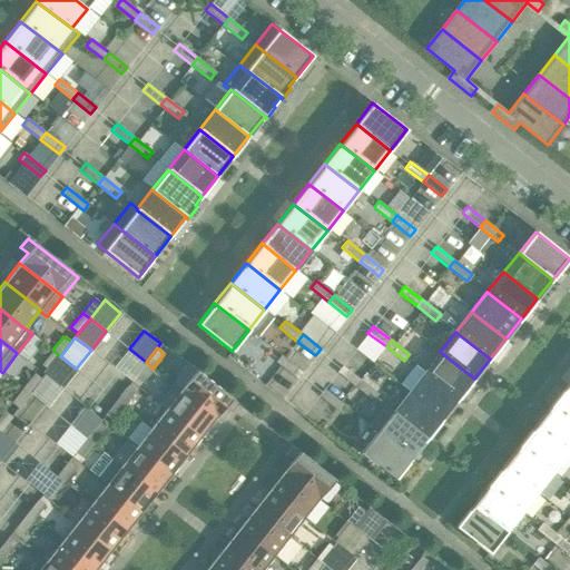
[(134,376),(146,362),(129,349),(115,367),(130,381),(134,376)]
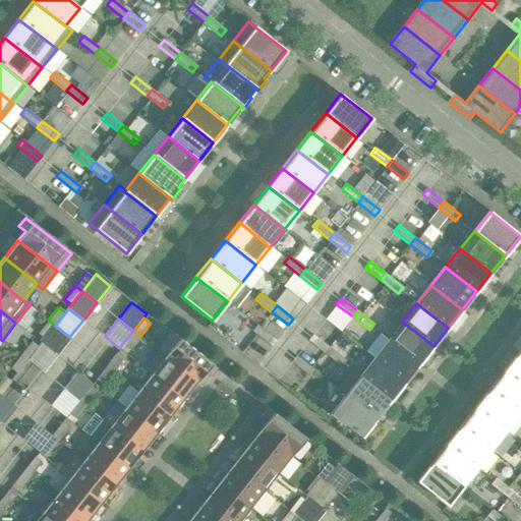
[(44,339),(55,326),(48,320),(38,334),(44,339)]
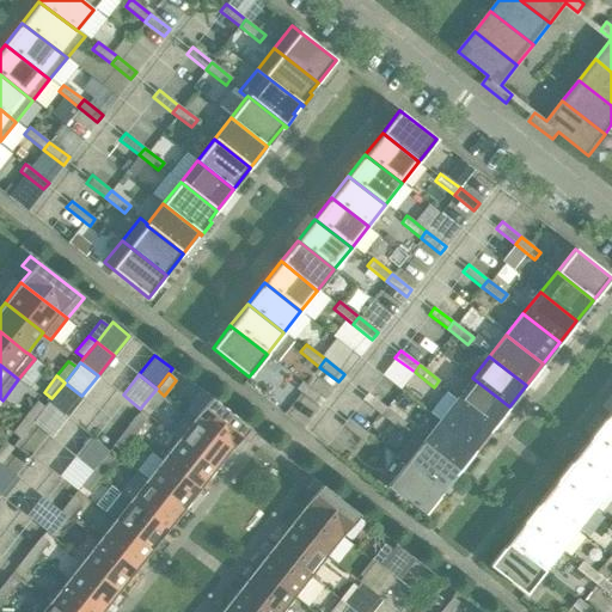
[(509,407),(472,378),(456,399),(493,428),(509,407)]
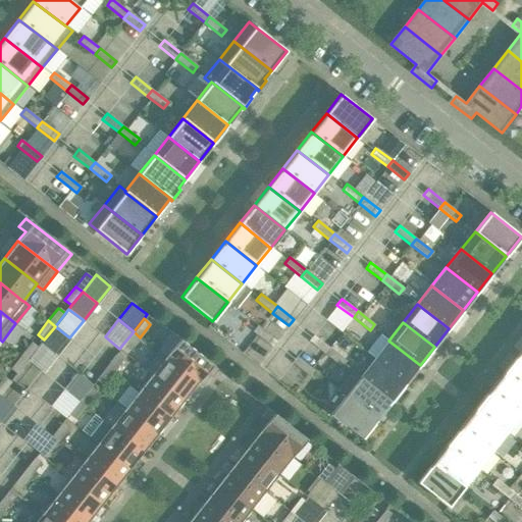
[(276,341),(260,328),(257,325),(252,331),(272,347),(276,341)]
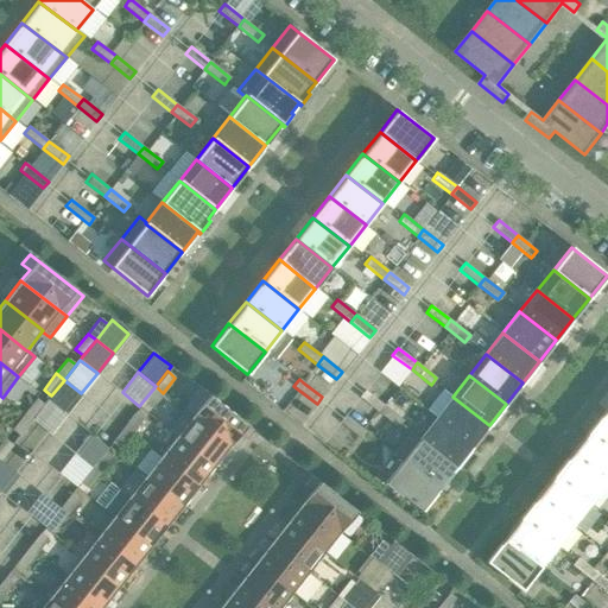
[(81,393),(64,380),(51,396),(48,400),(65,413),(81,393)]
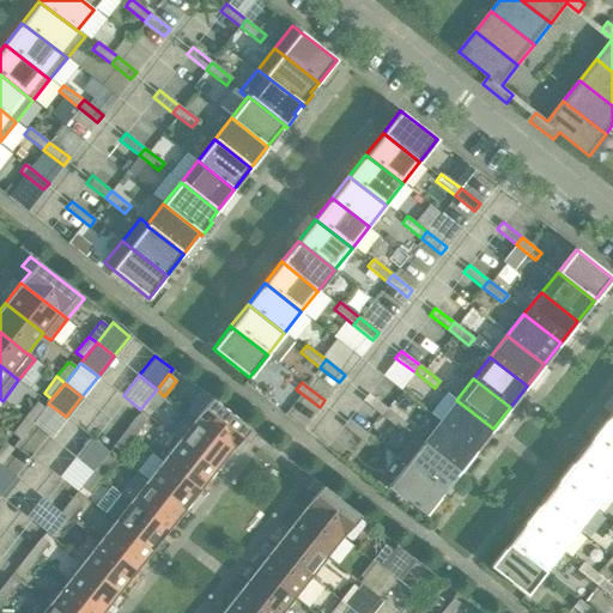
[(152,412),(164,396),(157,389),(144,405),(152,412)]
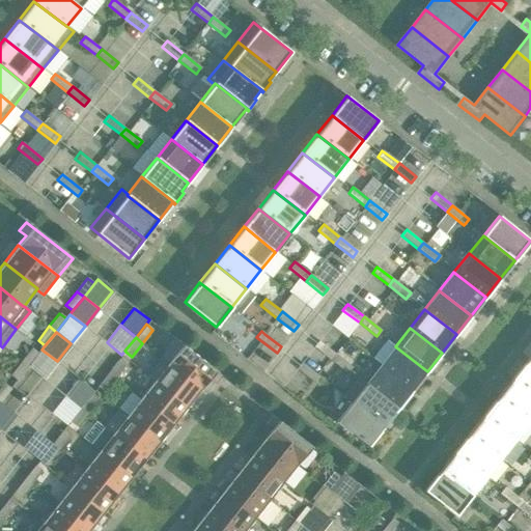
[(335,354),(318,340),(313,346),(330,360),(335,354)]
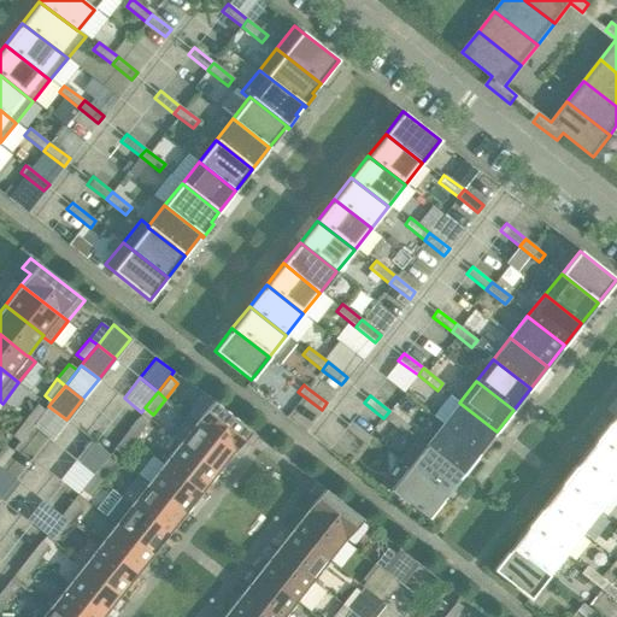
[(258,436),(212,400),(195,422),(233,452),(242,441),(250,447),(258,436)]
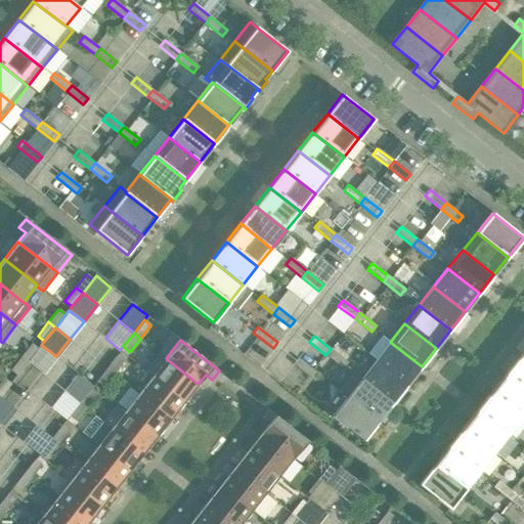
[(422,366),(390,342),(376,360),(406,385),(422,366)]
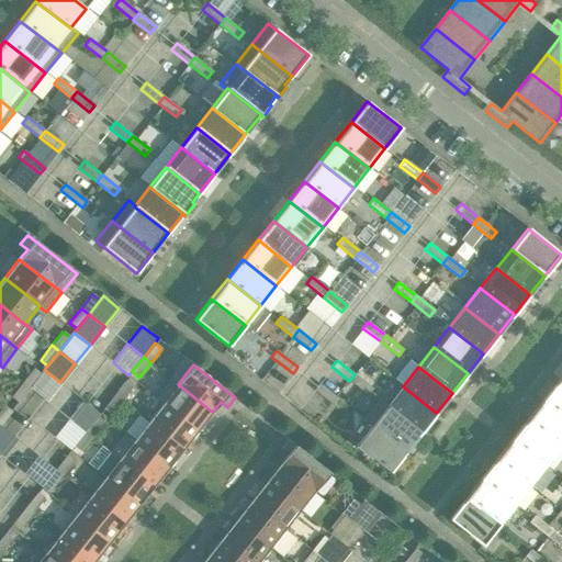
[(30,389),(41,374),(33,369),(22,382),(30,389)]
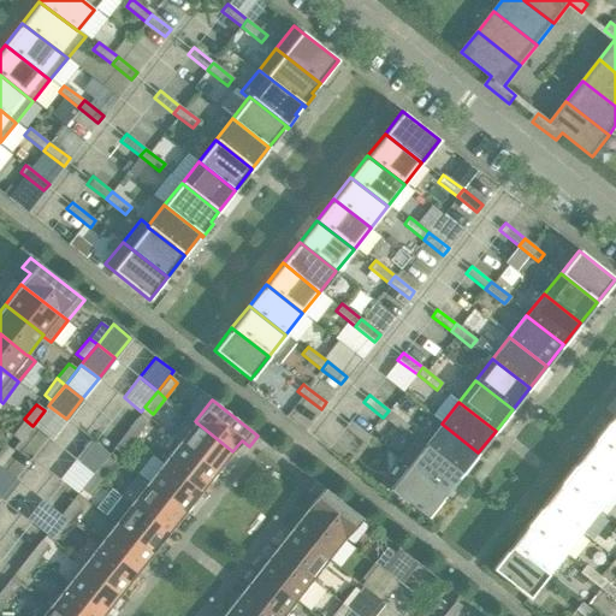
[(45,410),(33,426),(49,439),(66,419),(48,406),(45,410)]
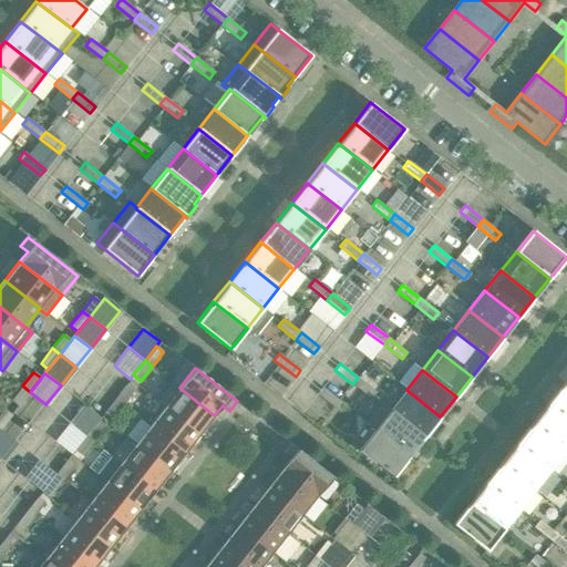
[(377,392),(358,378),(352,384),(371,399),(377,392)]
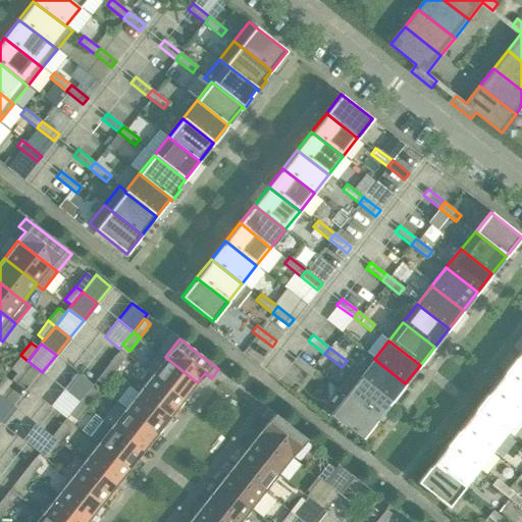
[(197,382),(165,357),(159,351),(144,370),(151,375),(151,374),(184,400),(197,382)]
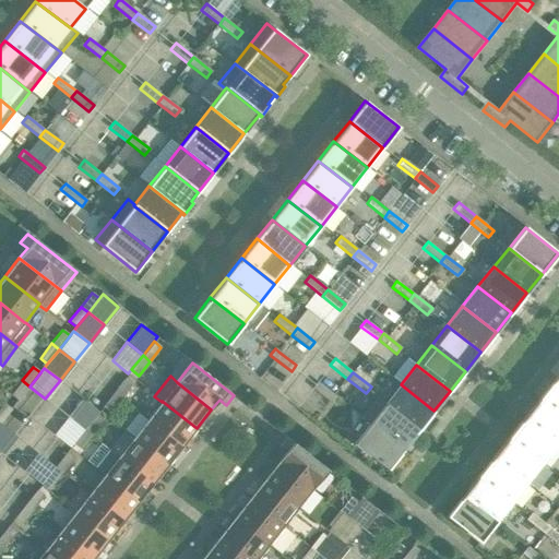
[(121,399),(132,384),(125,379),(114,392),(121,399)]
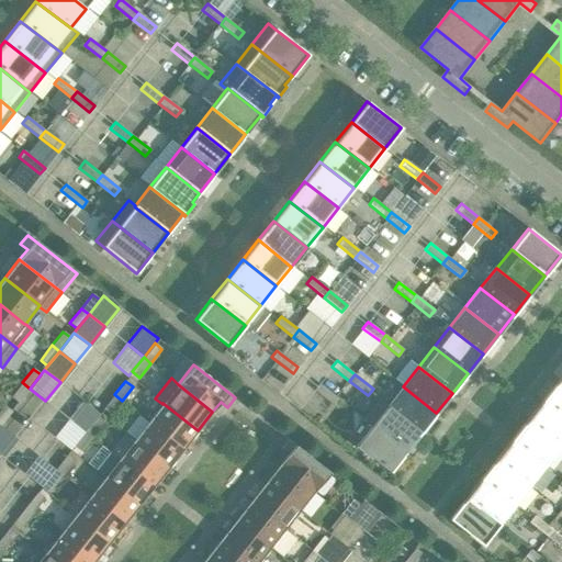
[(561,383),(558,381),(542,400),(561,415),(561,383)]
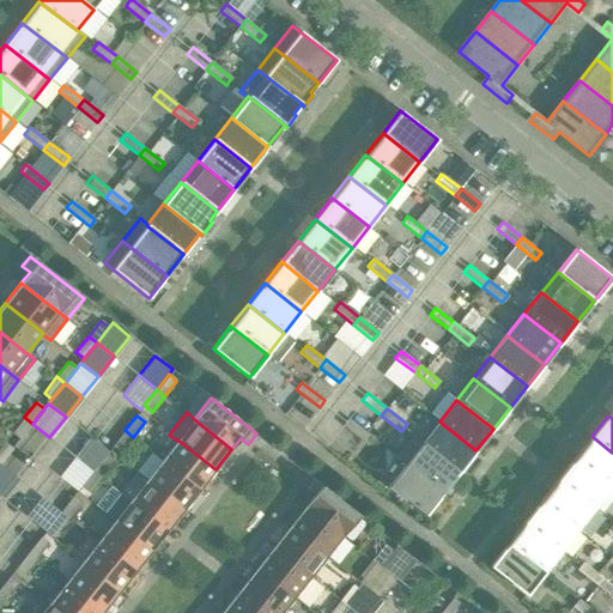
[(20,439),(32,424),(24,417),(12,434),(20,439)]
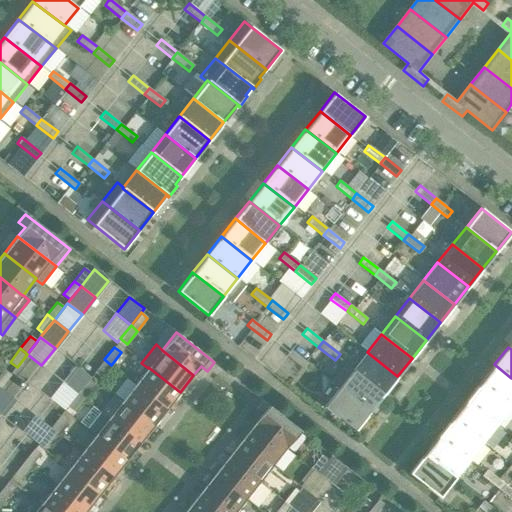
[(310,365),(290,349),(286,355),(305,371),(310,365)]
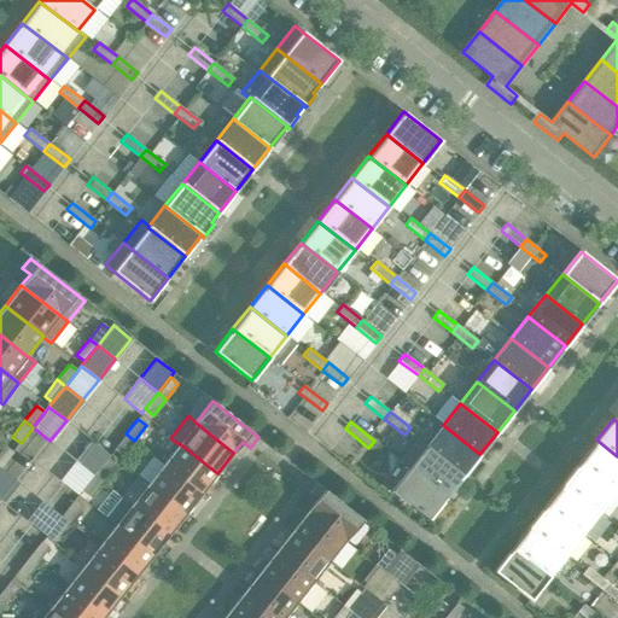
[(479,454),(443,425),(426,447),(462,476),(479,454)]
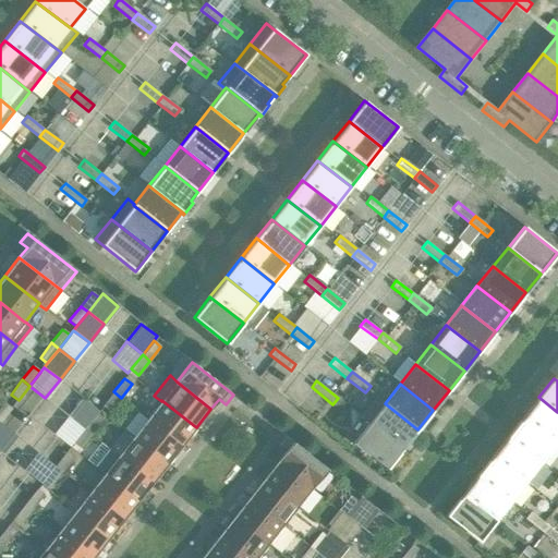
[(109,412),(121,398),(113,391),(102,405),(109,412)]
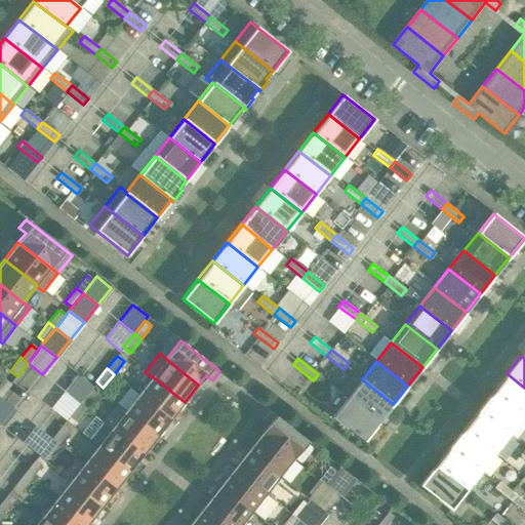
[(524,413),(524,388),(507,373),(491,392),(523,416),(524,413)]
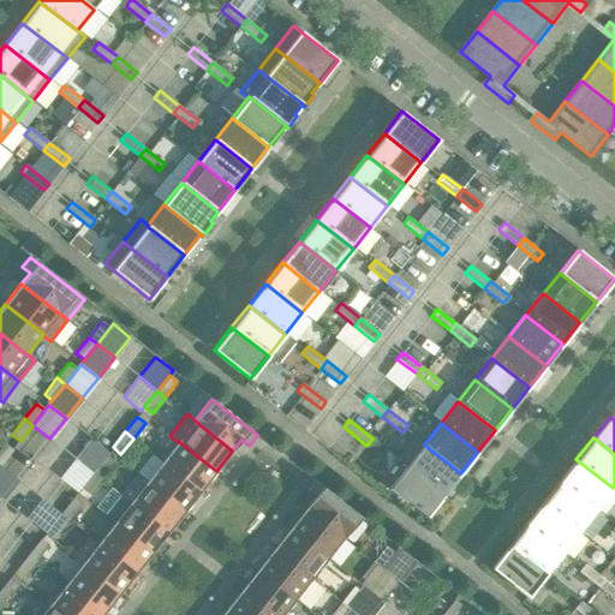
[(75,458),(93,472),(105,457),(108,452),(91,439),(75,458)]
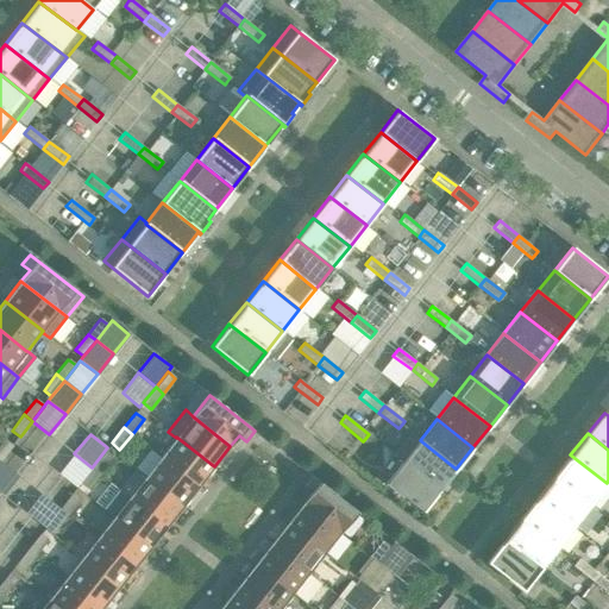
[(214,466),(176,437),(176,438),(161,457),(199,487),(214,466)]
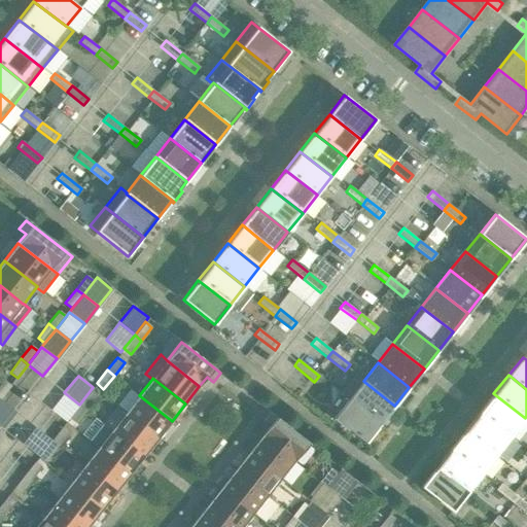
[(0,398),(0,399),(10,386),(4,381),(0,385),(0,398)]
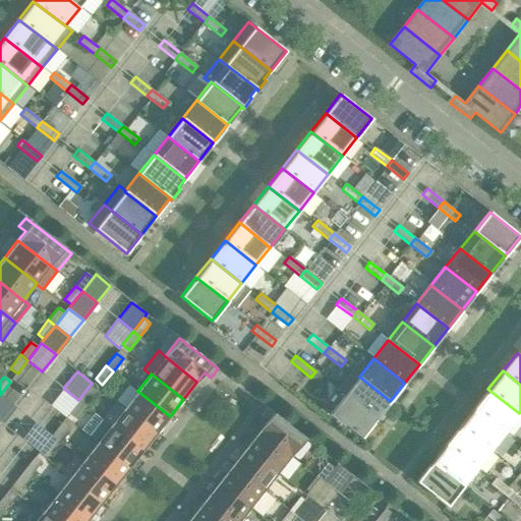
[(390,401),(359,377),(345,395),(375,419),(390,401)]
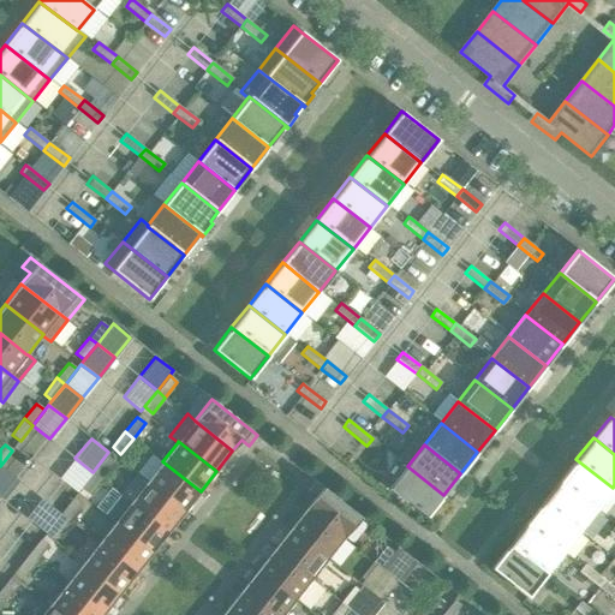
[(113,464),(105,457),(93,472),(101,478),(113,464)]
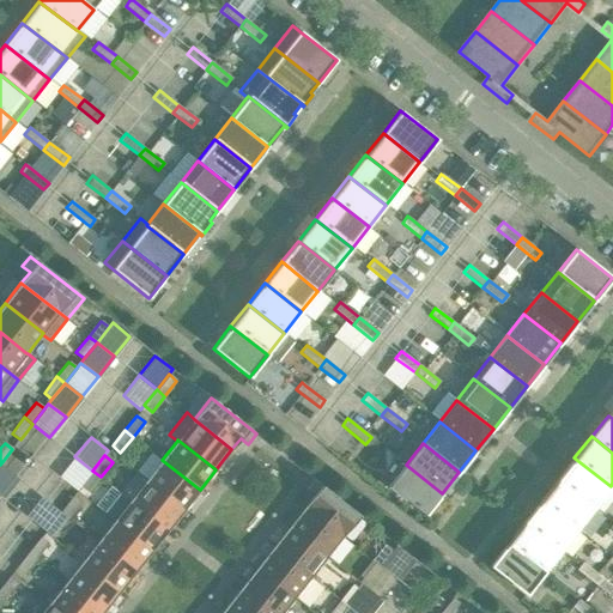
[(80,486),(92,471),(74,456),(59,477),(77,491),(80,486)]
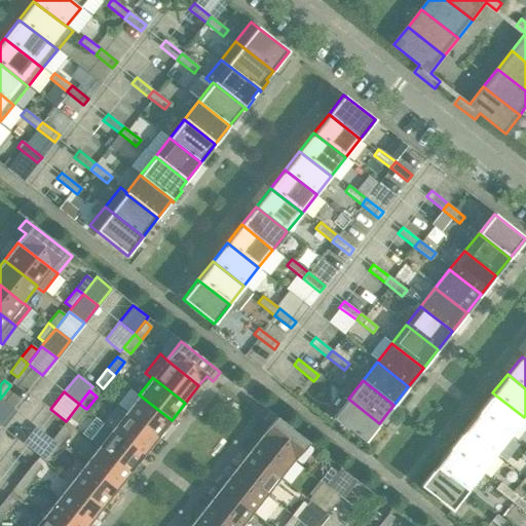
[(524,417),(492,392),(478,411),(510,436),(524,417)]
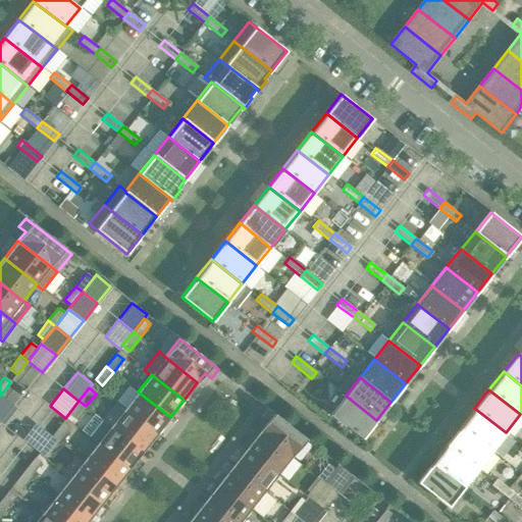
[(170,417),(138,392),(124,409),(156,434),(170,417)]
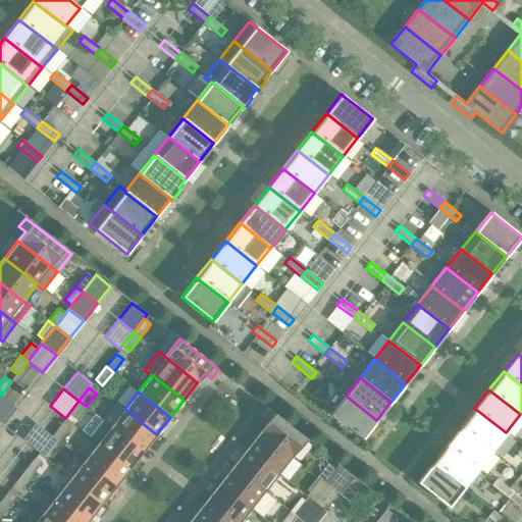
[(14,407),(0,396),(0,395),(0,422),(1,424),(14,407)]
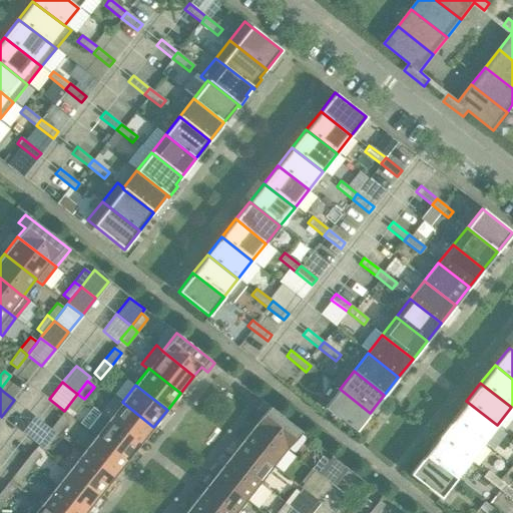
[(370,413),(340,389),(325,407),(356,431),(370,413)]
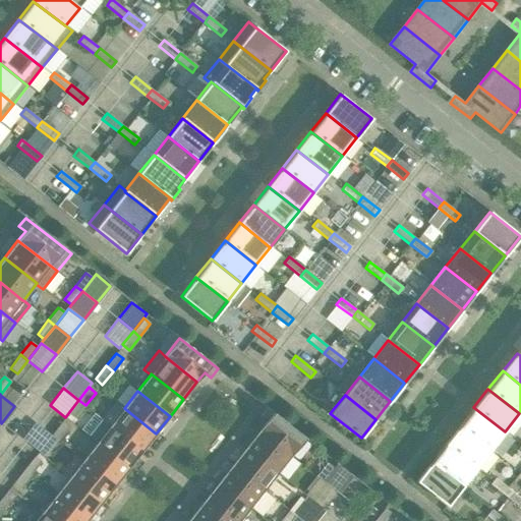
[(74,419),(85,405),(78,400),(68,413),(74,419)]
